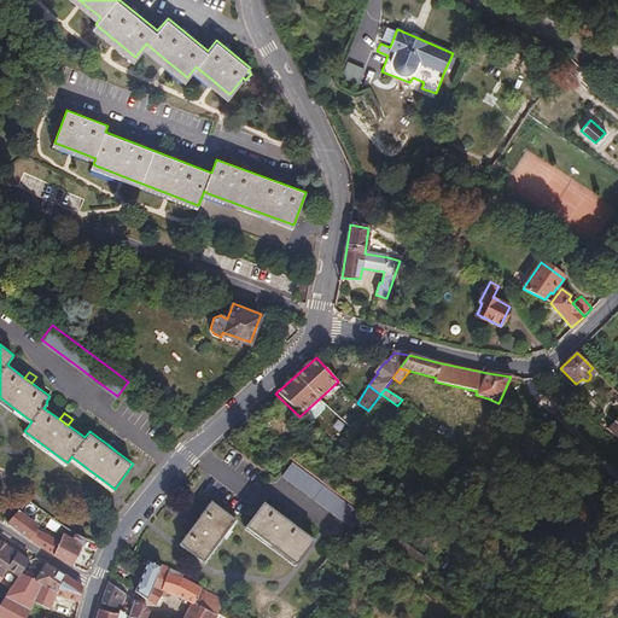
[(617,417),(607,429),(616,436),(617,438),(617,417)]
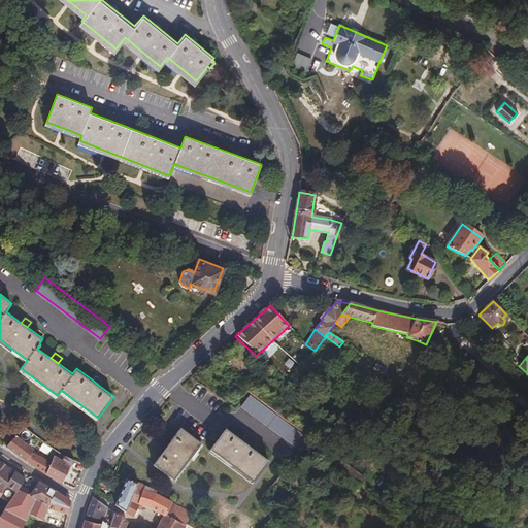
[(374,371),(387,380),(391,374),(378,366),(374,371)]
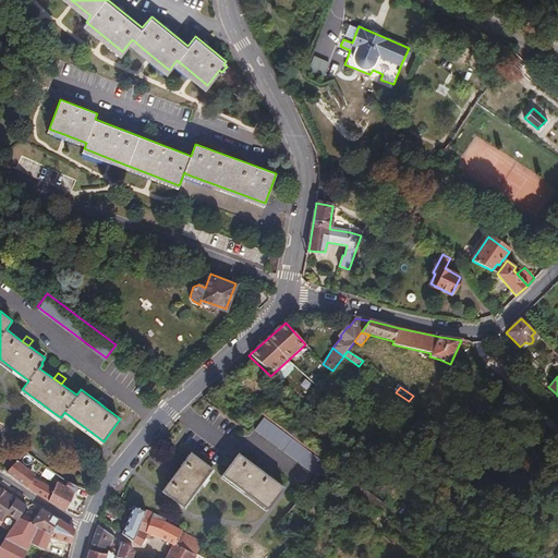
[(546,389),(554,397),(556,393),(548,387),(546,389)]
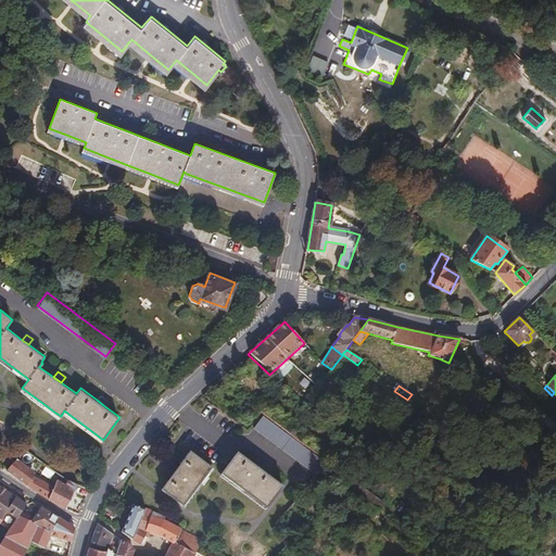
[(97,400),(103,405),(108,400),(101,394),(97,400)]
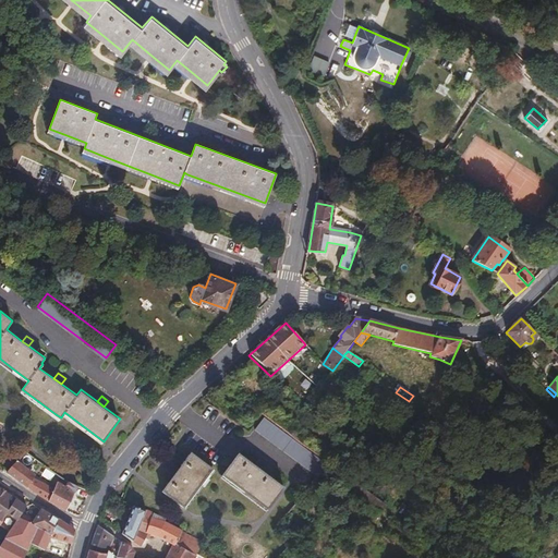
[(255,429),(317,477),(326,465),(264,419),(255,429)]
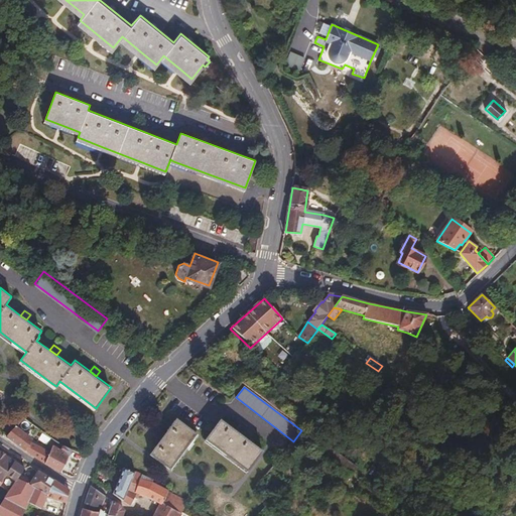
[(7,434),(26,447),(29,441),(32,437),(26,431),(34,422),(25,415),(7,434)]
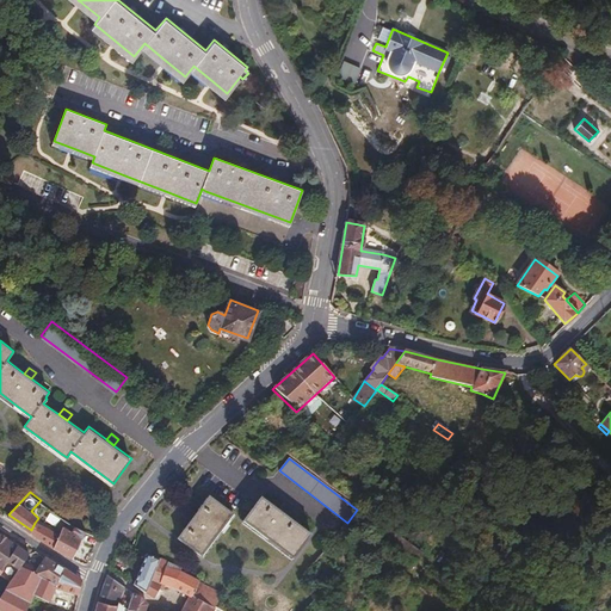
[(202,559),(233,514),(209,497),(195,514),(189,510),(186,513),(184,518),(190,522),(177,539),(202,559)]
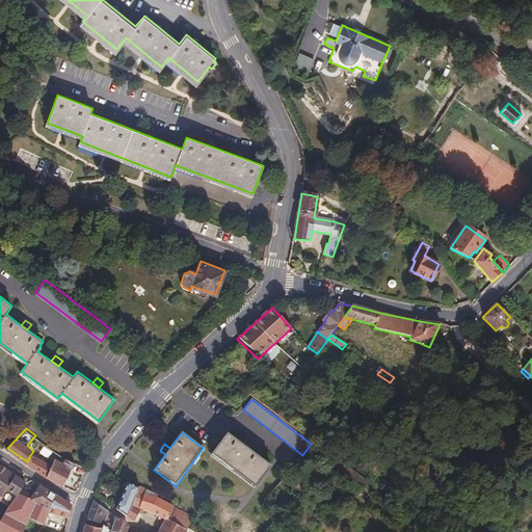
[(211,455),(255,487),(270,467),(248,450),(253,445),(245,440),(242,445),(227,433),(211,455)]
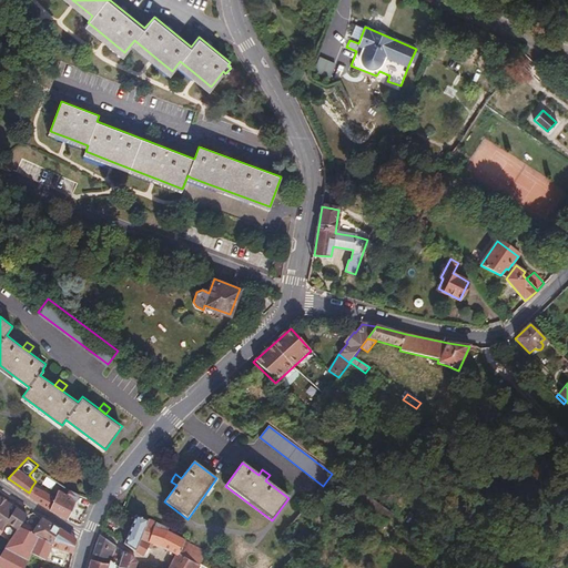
[(29,493),(50,508),(56,495),(32,486),(29,493)]
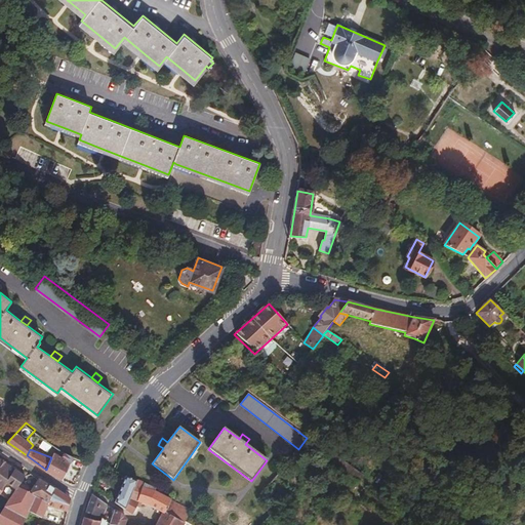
[(63,455),(72,460),(75,455),(65,450),(63,455)]
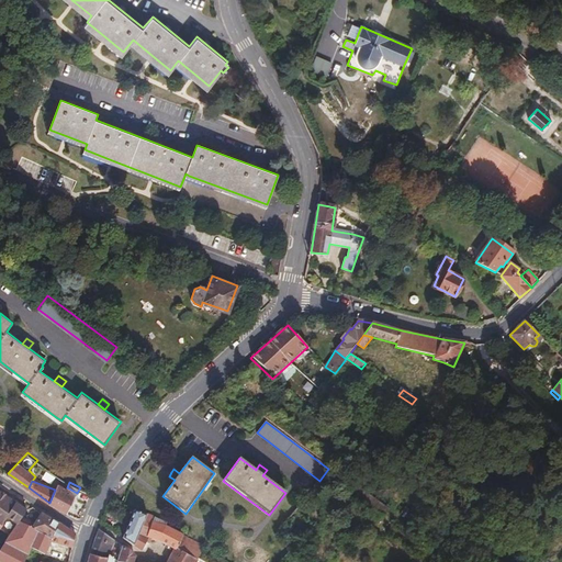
[(49,503),(67,512),(77,493),(67,487),(58,483),(55,490),(49,503)]
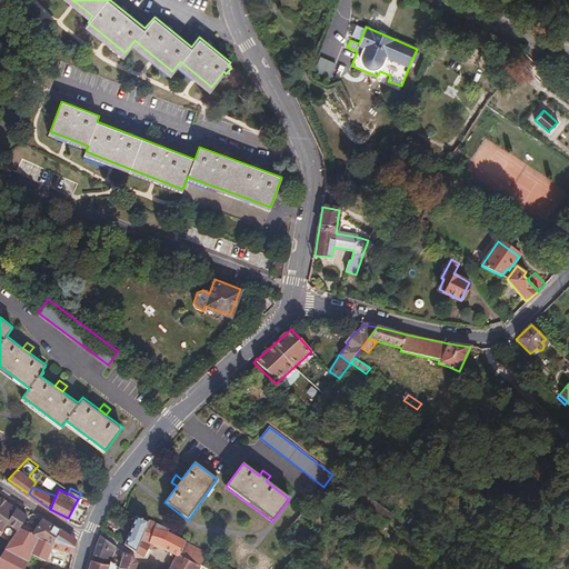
[(19,530),(20,528),(27,518),(0,499),(0,529),(2,531),(8,523),(19,530)]
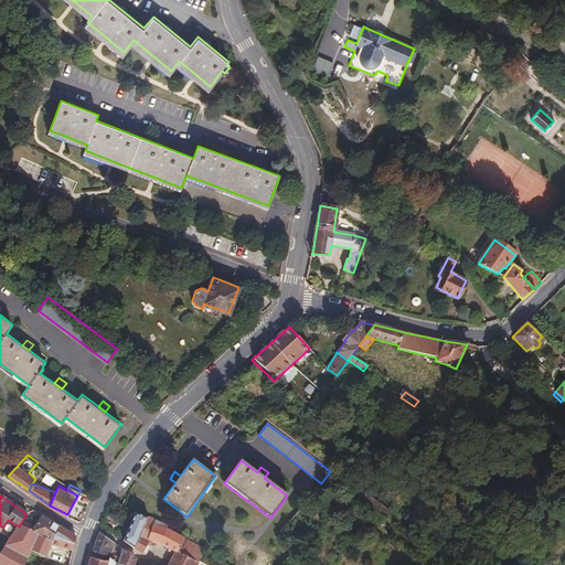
[(148,518),(136,513),(124,541),(135,550),(142,531),(148,518)]
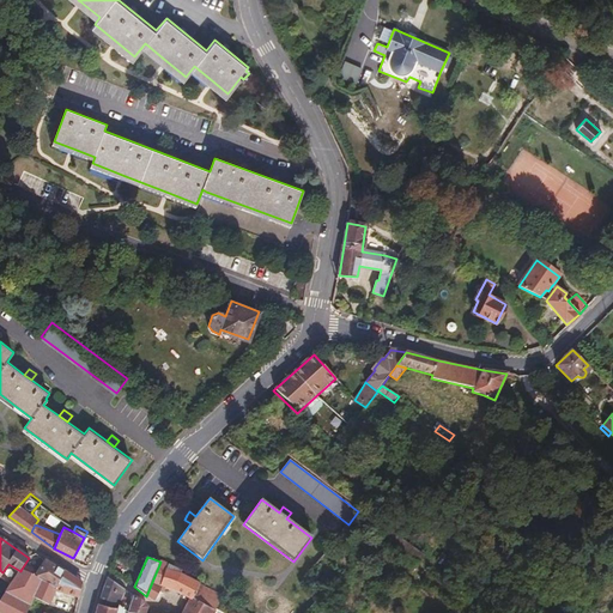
[(35,577),(58,590),(65,574),(46,562),(35,577)]
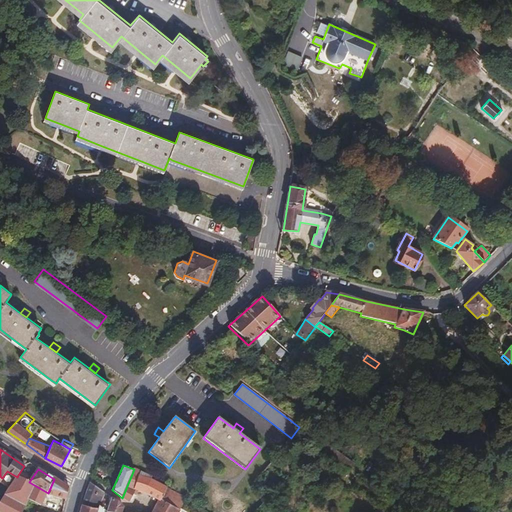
[(134,469),(129,481),(136,484),(141,472),(134,469)]
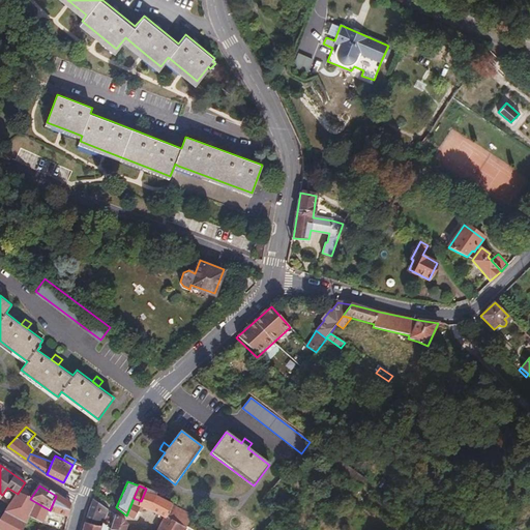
[(156,529),(187,529),(185,528),(193,516),(173,504),(155,496),(157,493),(146,489),(141,501),(134,498),(126,516),(134,520),(140,507),(152,511),(165,518),(156,529)]
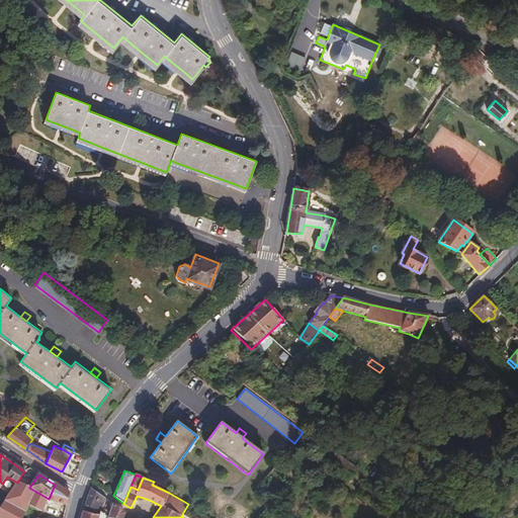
[(0,508),(0,517),(39,517),(48,501),(49,499),(29,488),(18,481),(17,483),(0,509),(0,508)]
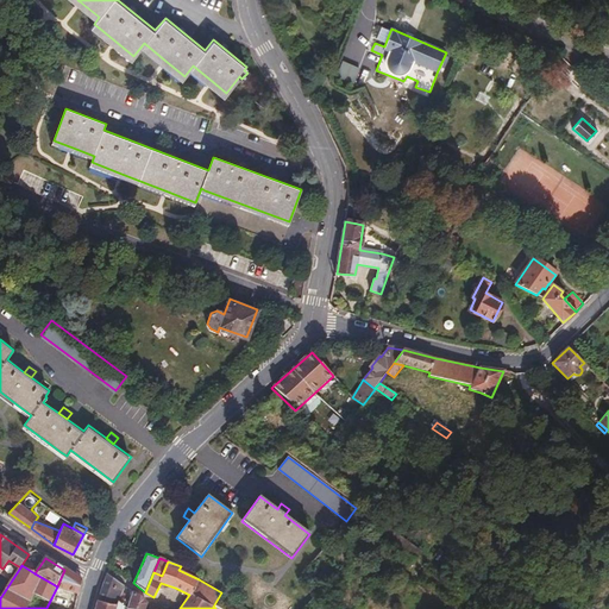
[(56,589),(77,595),(82,579),(66,569),(64,570),(57,586),(56,589)]
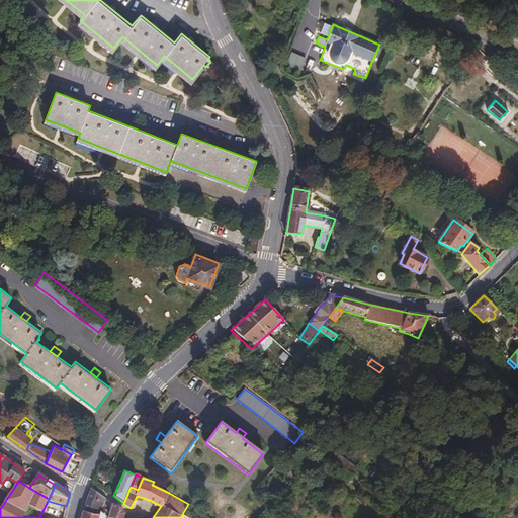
[(101,512),(106,499),(92,489),(84,511),(100,515),(101,512)]
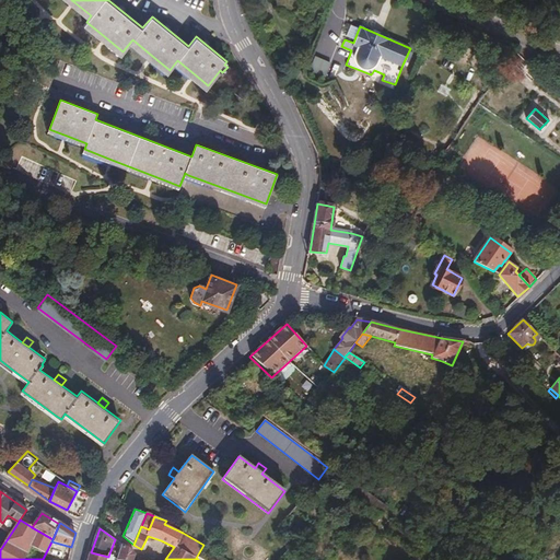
[(117,559),(123,545),(115,539),(109,553),(117,559)]
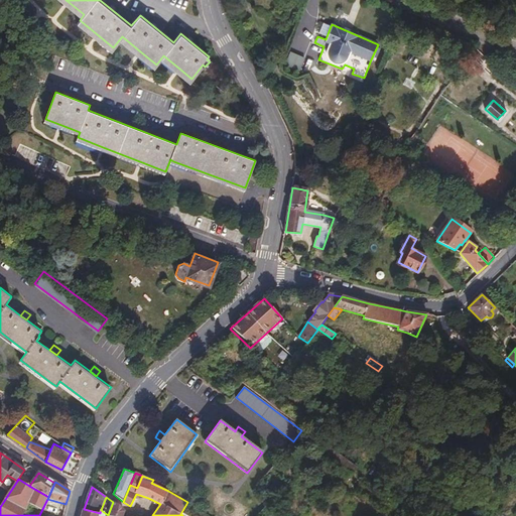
[(111,515),(123,515),(125,511),(123,508),(113,502),(108,515),(111,515)]
